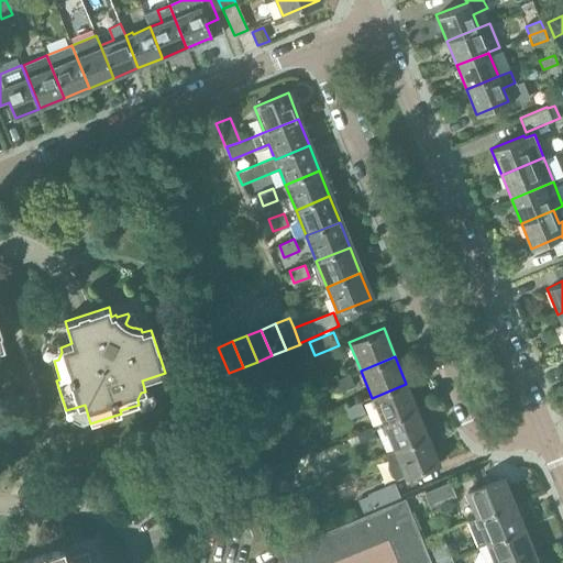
[(346,376),(334,381),(339,390),(350,387),(346,376)]
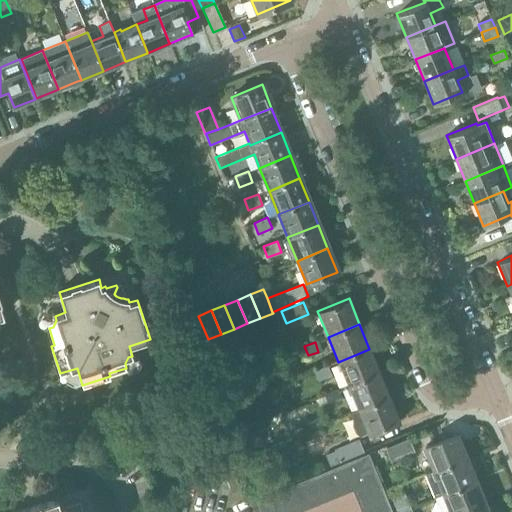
[(379,372),(369,349),(338,362),(347,385),(379,372)]
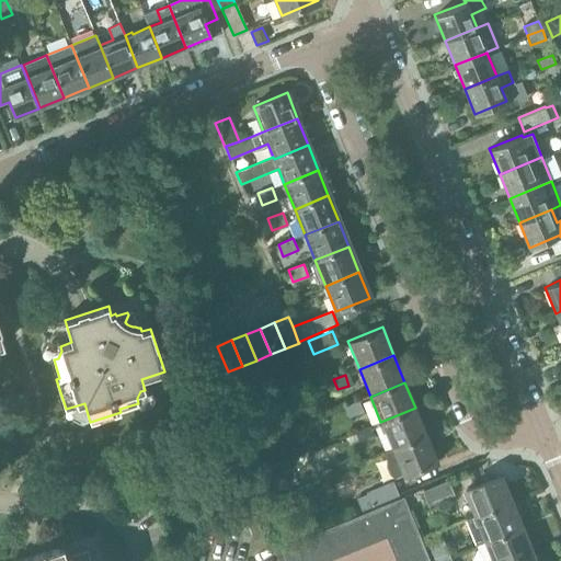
[(358,400),(344,405),(348,416),(363,411),(358,400)]
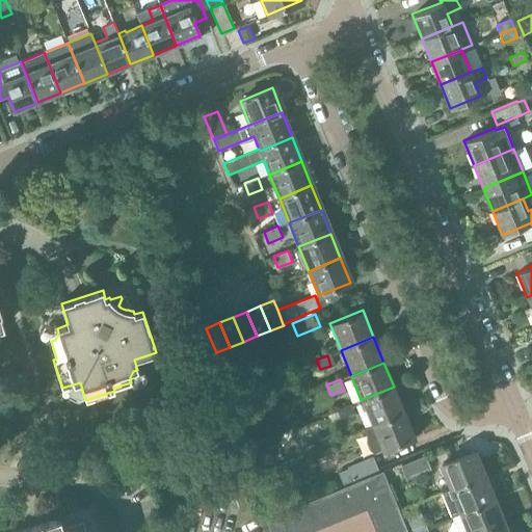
[(394,387),(361,400),(371,426),(404,413),(394,387)]
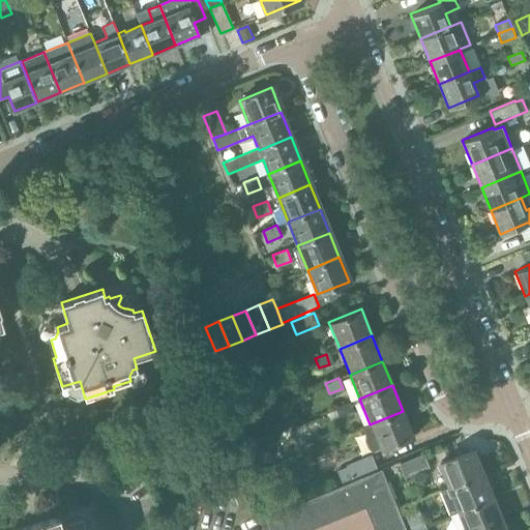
[(334,408),(339,417),(340,419),(354,413),(350,403),(334,408)]
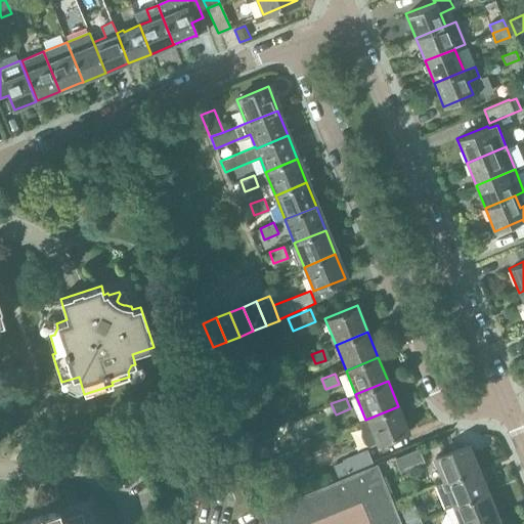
[(408,431),(398,406),(365,420),(376,444),(408,431)]
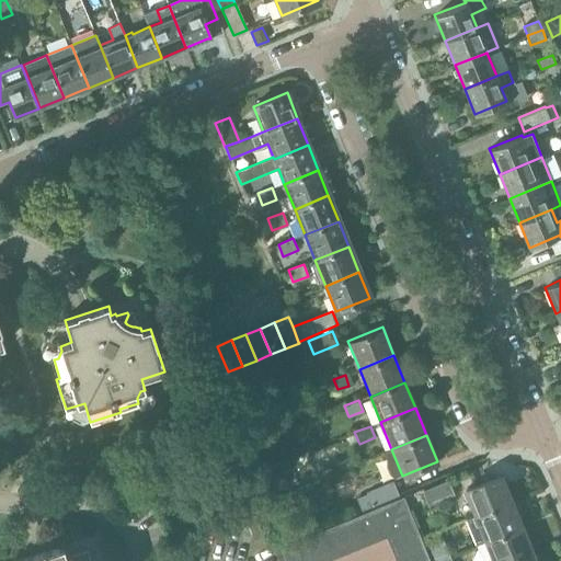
[(286,488),(281,471),(279,466),(271,469),(256,473),(264,495),(286,488)]
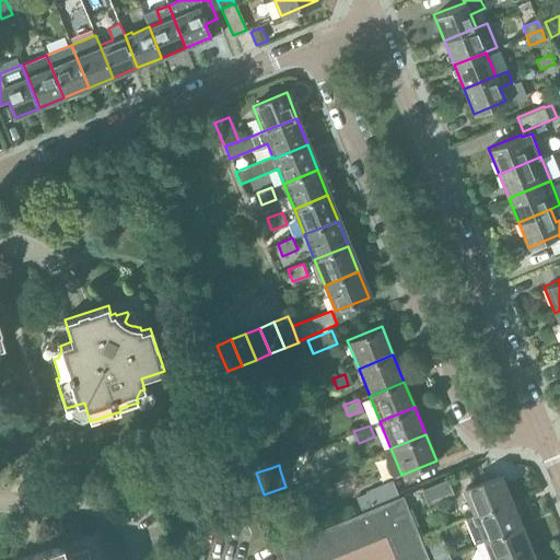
[(509,501),(498,475),(464,490),(474,514),(474,515),(509,501)]
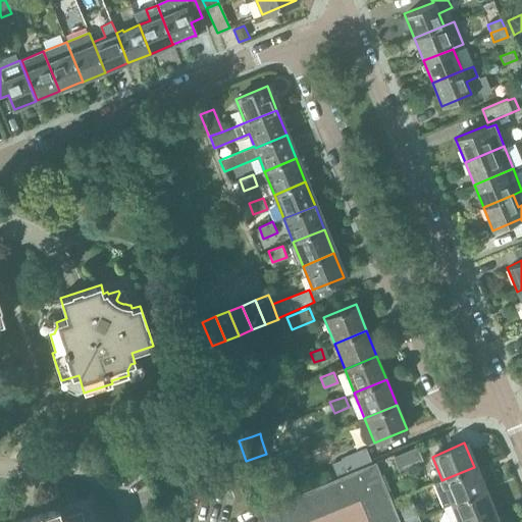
[(417,447),(393,457),(399,471),(423,462),(417,447)]
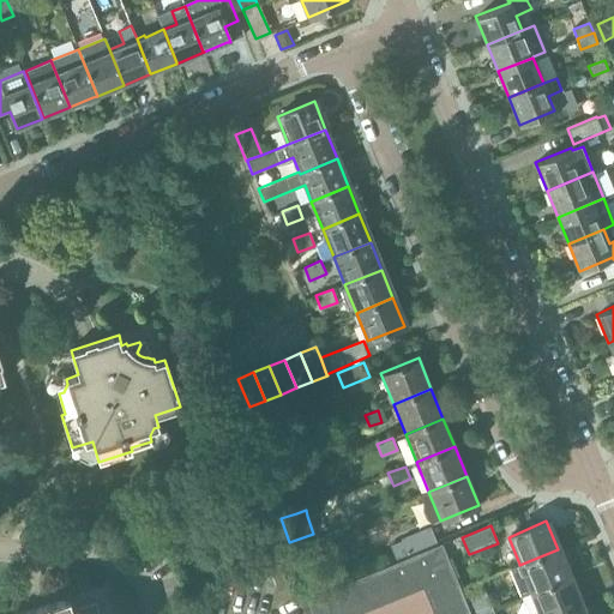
[(437,541),(431,528),(429,527),(401,539),(401,541),(390,546),(396,559),(437,541)]
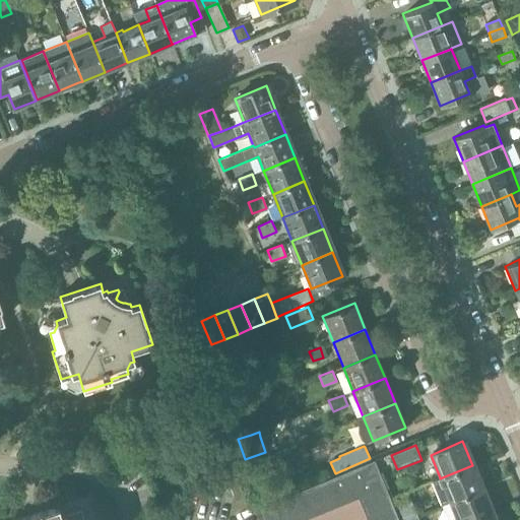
[(371,460),(328,478),(339,503),(358,495),(381,484),(371,460)]
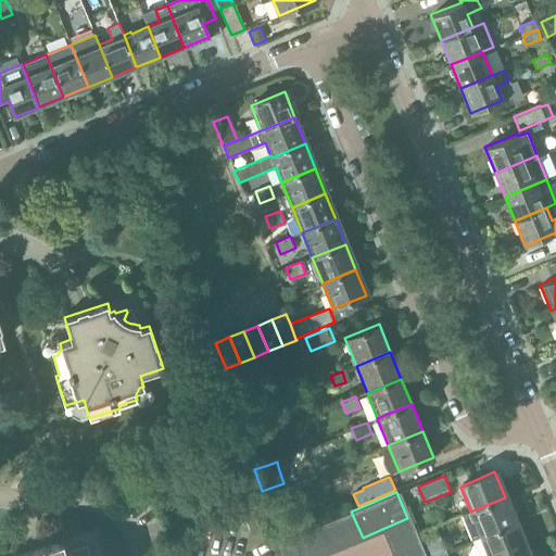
[(515,522),(505,497),(470,512),(470,510),(462,515),(471,540),(481,536),(515,522)]
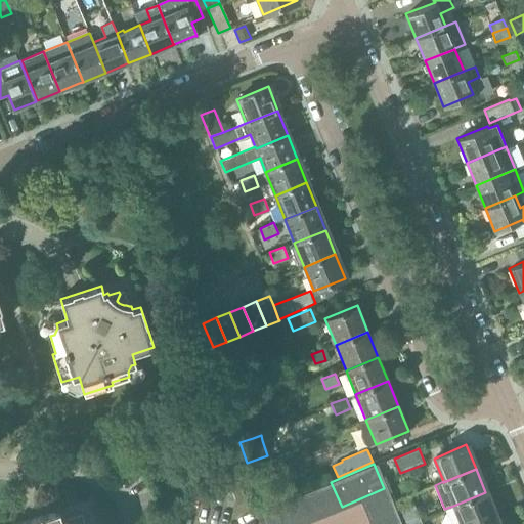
[(227,478),(236,504),(254,497),(245,472),(227,478)]
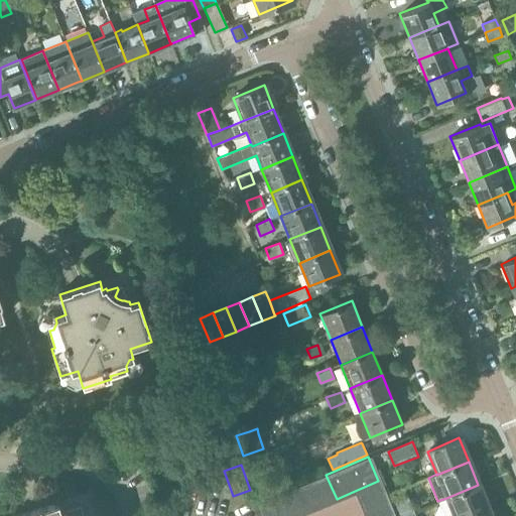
[(337,499),(326,475),(310,481),(320,505),(337,499)]
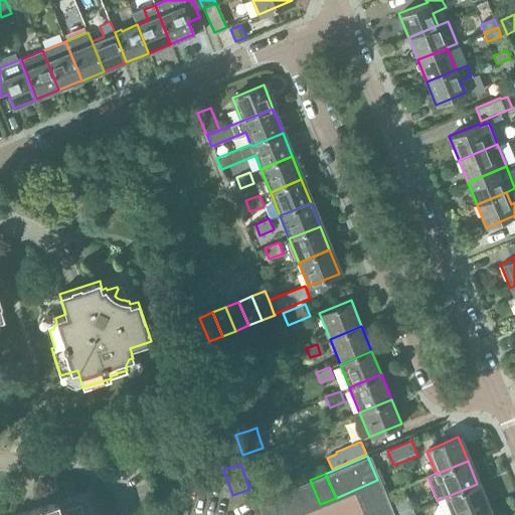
[(320,504),(310,480),(295,487),(305,511),(320,504)]
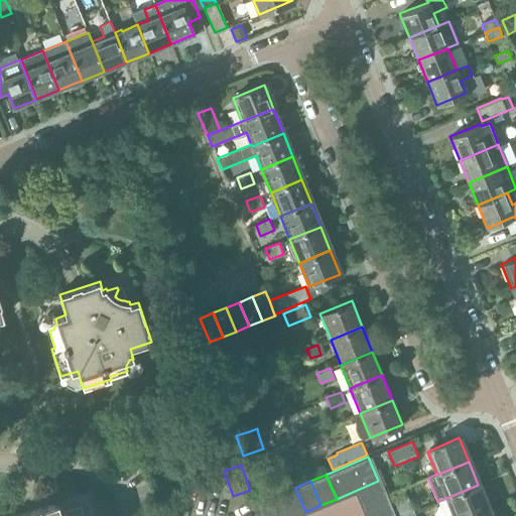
[(385,496),(378,481),(355,491),(361,506),(385,496)]
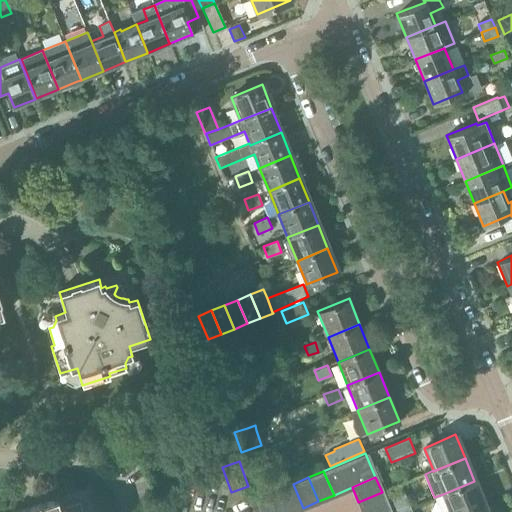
[(462,511),(484,503),(474,481),(443,494),(450,511),(462,511)]
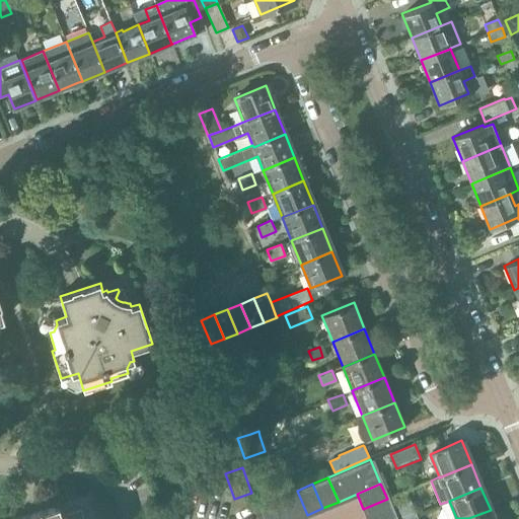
[(297,491),(282,497),(291,518),(297,518),(307,515),(297,491)]
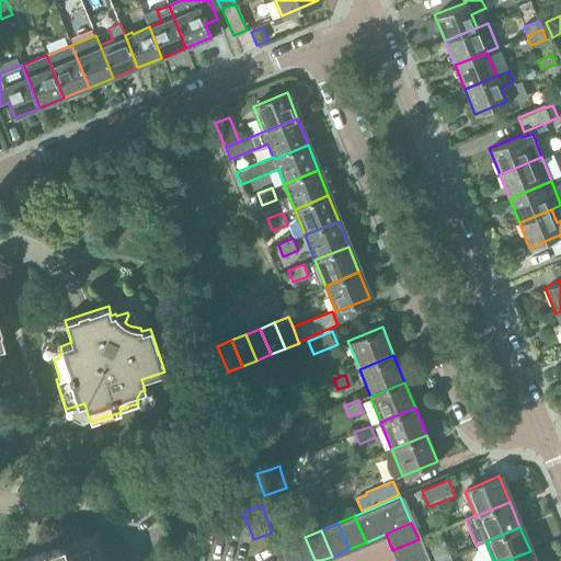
[(183,535),(180,547),(192,549),(195,538),(183,535)]
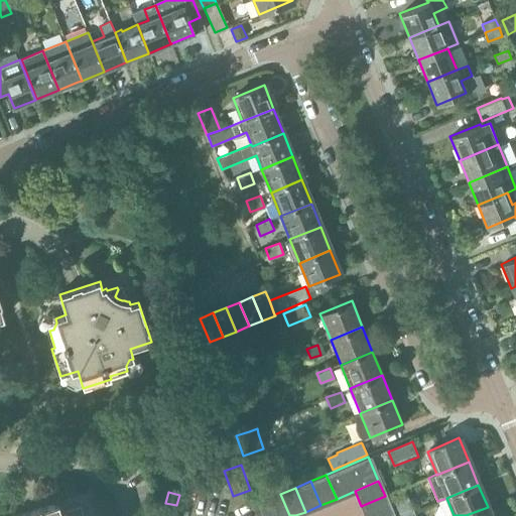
[(289,515),(280,494),(259,503),(263,515),(289,515)]
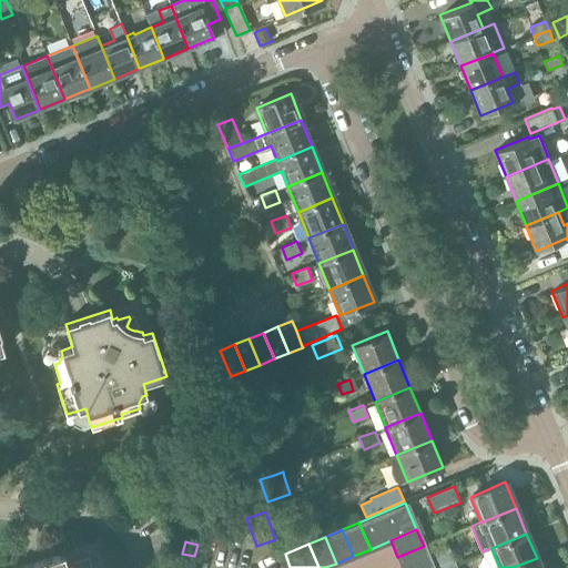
[(418,567),(430,563),(424,546),(397,557),(402,567),(418,567)]
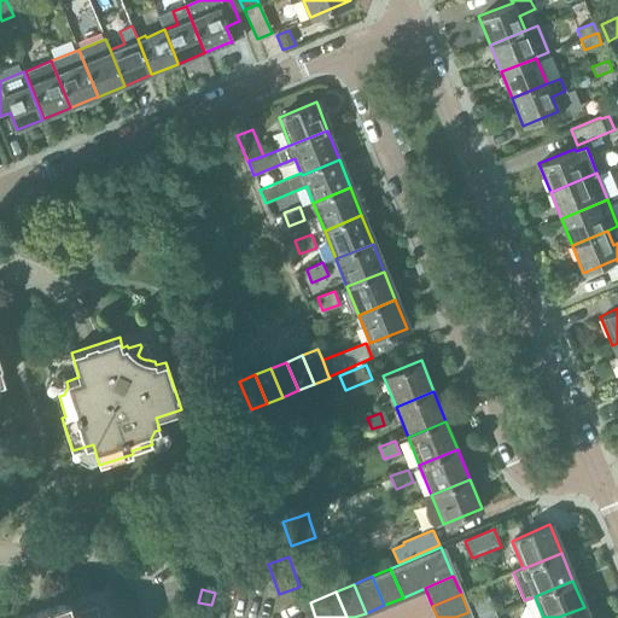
[(477,616),(494,607),(489,595),(471,602),(477,616)]
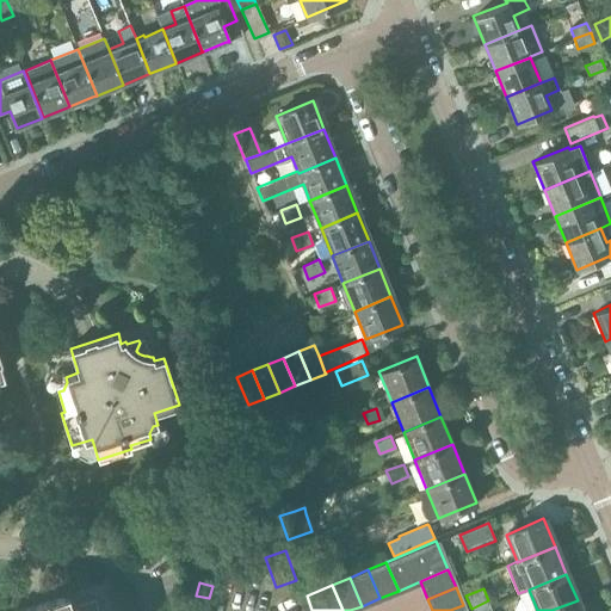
[(86,610),(91,604),(90,602),(78,605),(75,603),(72,604),(68,594),(20,610),(86,610)]
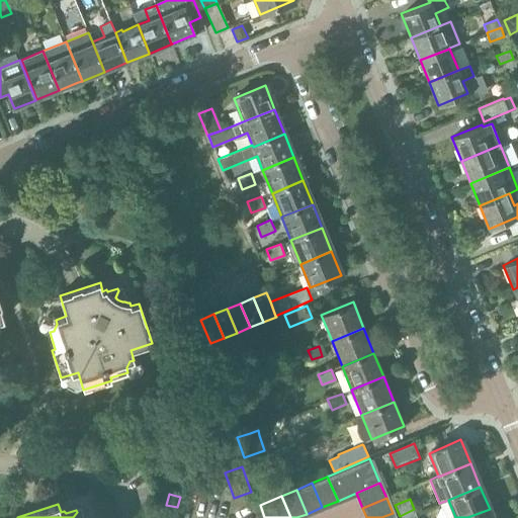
[(418,517),(414,509),(400,516),(400,517),(418,517)]
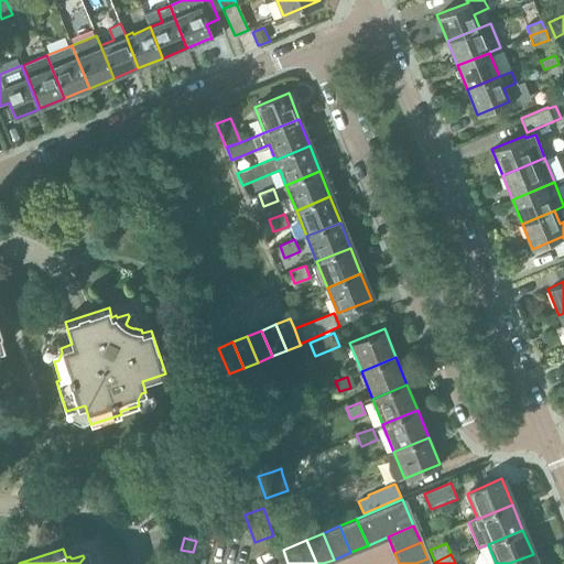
[(537,563),(533,554),(509,563),(537,563)]
